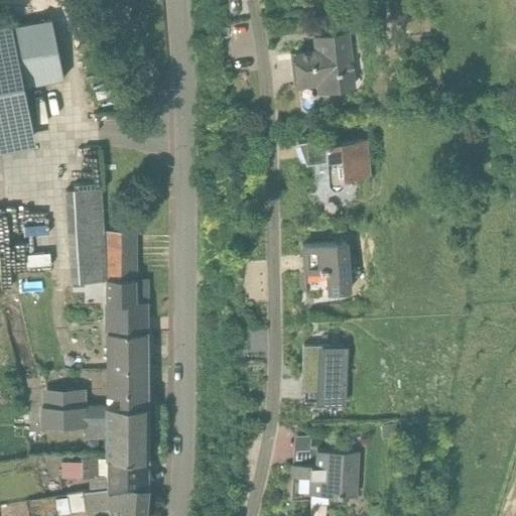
[(0,151),(35,145),(23,89),(63,81),(50,19),(10,27),(10,26),(0,28),(0,151)]
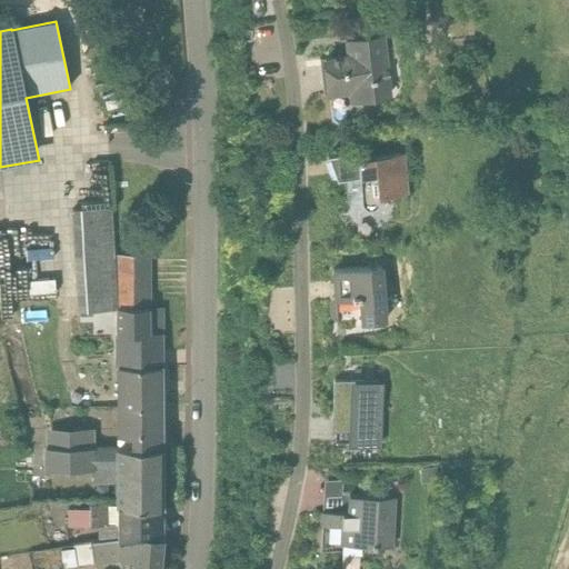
[(369,25),(370,36),(388,33),(387,22),(369,25)]
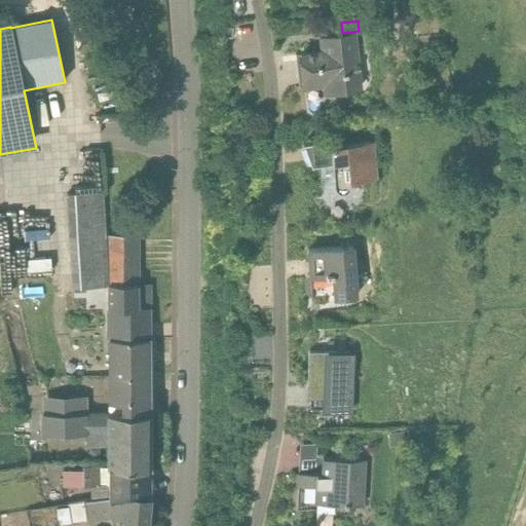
[(331,92),(360,89),(354,36),(326,39),(327,51),(300,54),(303,82),(304,82),(304,81),(330,78),(331,92)]
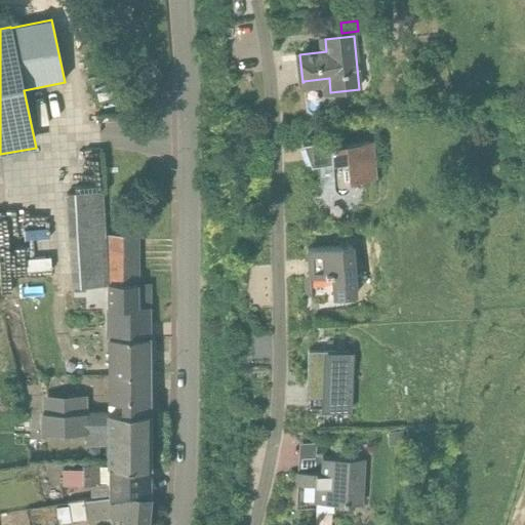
[(474,98),(473,90),(465,91),(466,99),(474,98)]
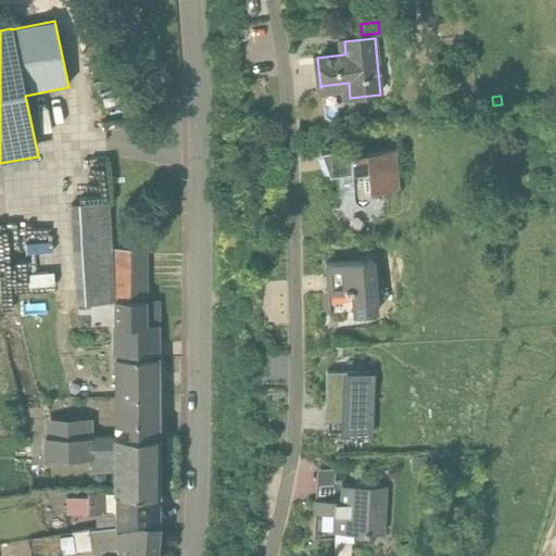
[(320,151),(329,176),(351,174),(353,198),(354,203),(359,206),(364,206),(366,205),(368,204),(369,200),(370,197),(370,196),(370,190),(397,188),(394,151),(370,152),(370,147),(320,151)]
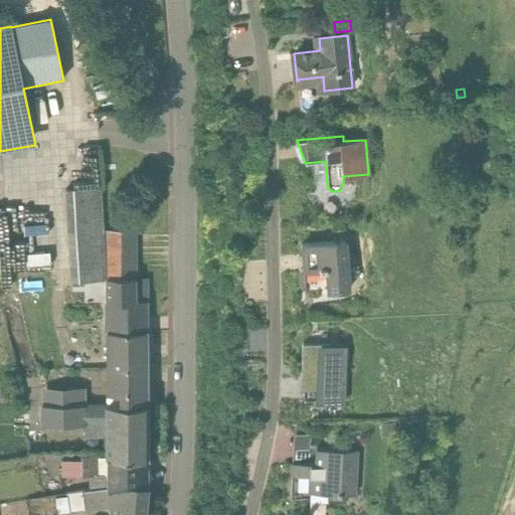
[(105,280),(105,259),(105,233),(102,187),(64,190),(70,281),(105,280)]
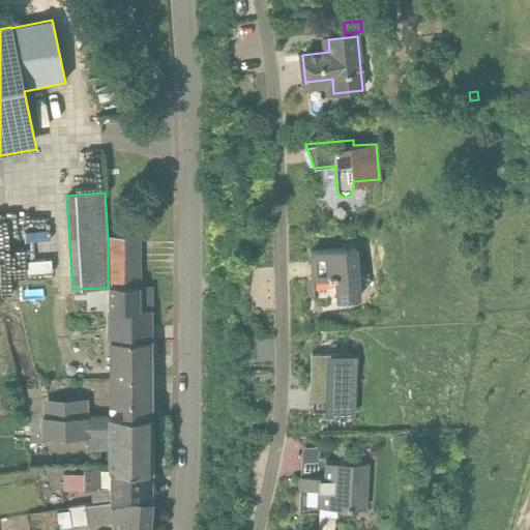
[(108,266),(138,266),(138,239),(117,239),(108,240),(108,266)]
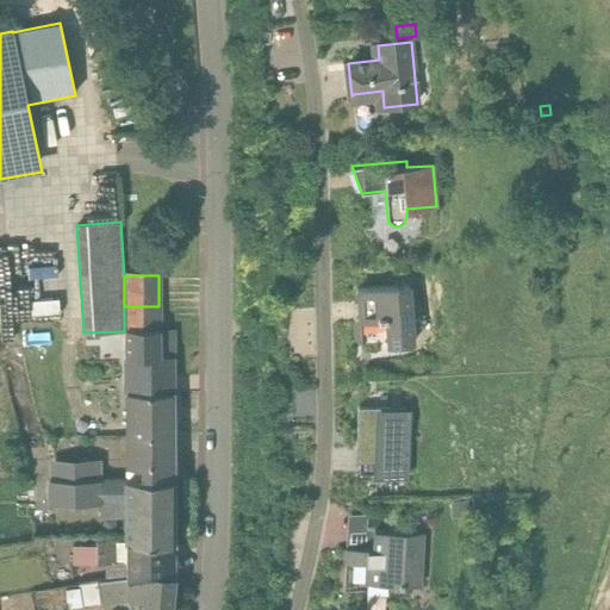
[(387,346),(415,343),(410,286),(356,291),(359,322),(385,319),(387,346)]
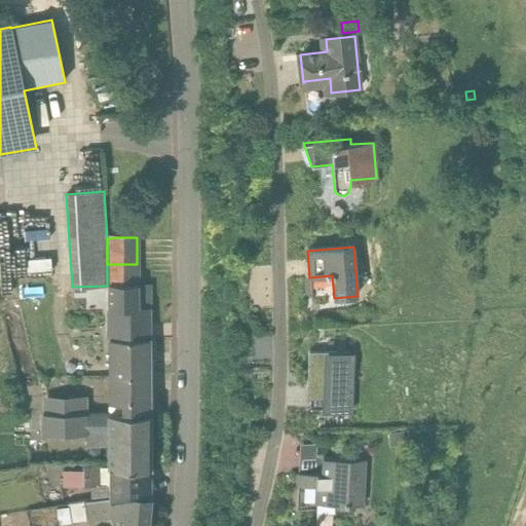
[(107,286),(138,285),(137,264),(107,264),(107,286)]
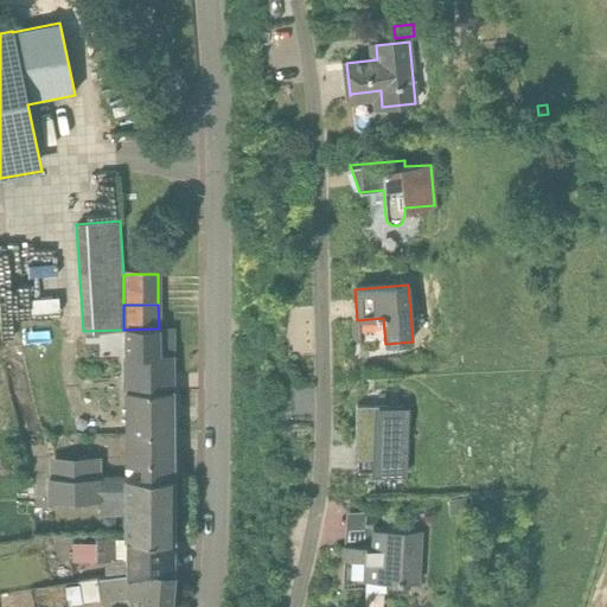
[(149,376),(173,376),(172,328),(159,328),(123,330),(125,376),(149,376)]
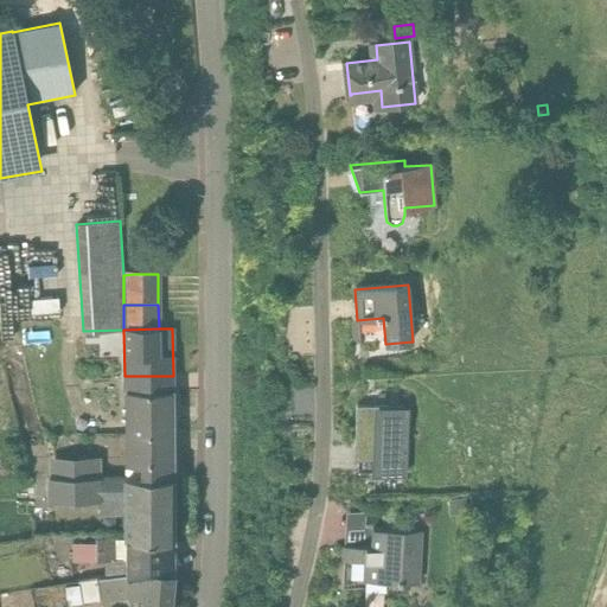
[(123,391),(125,434),(173,433),(173,390),(149,390),(123,391)]
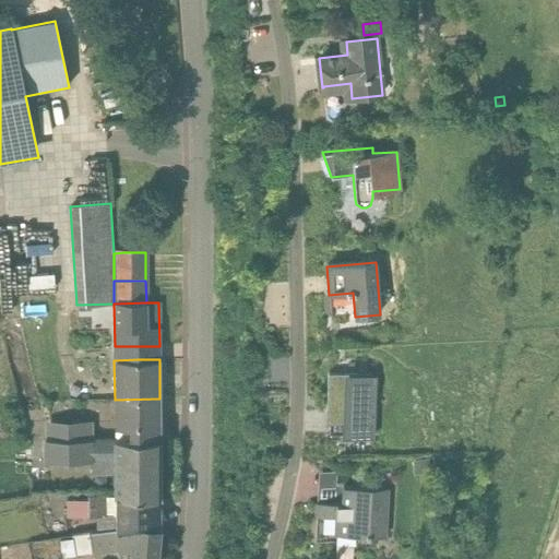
[(376,376),(349,375),(328,373),(326,400),(331,400),(329,436),(354,437),(354,433),(373,435),(376,376)]
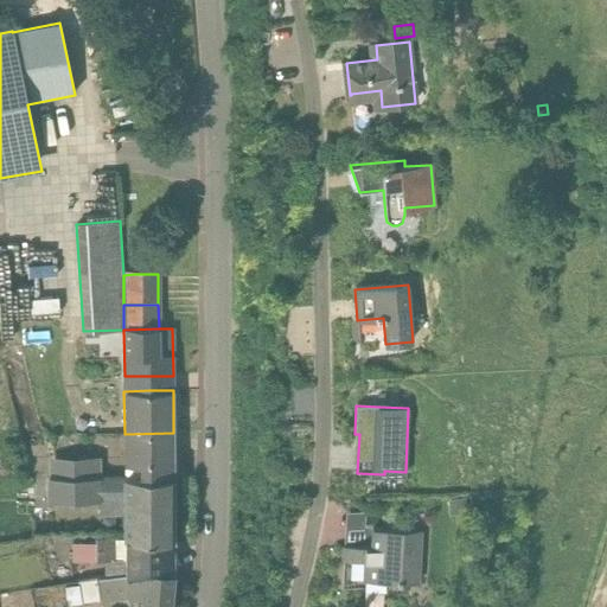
[(125,465),(139,465),(139,480),(172,481),(172,480),(173,480),(173,433),(125,434),(125,465)]
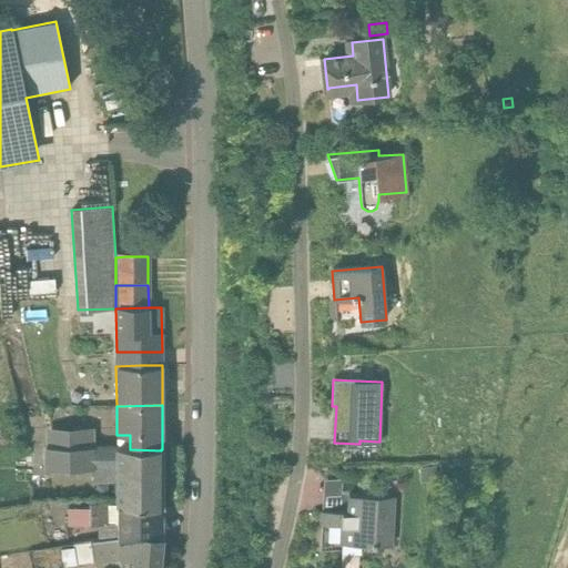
[(68,429),(68,450),(93,450),(93,449),(118,449),(118,448),(118,443),(93,443),(93,429),(68,429)]
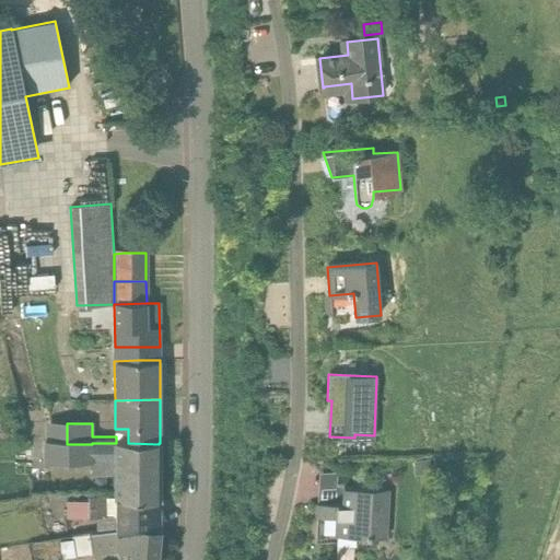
[(116,443),(92,443),(92,444),(92,461),(92,468),(114,467),(114,498),(115,498),(159,498),(159,444),(128,443),(116,443)]
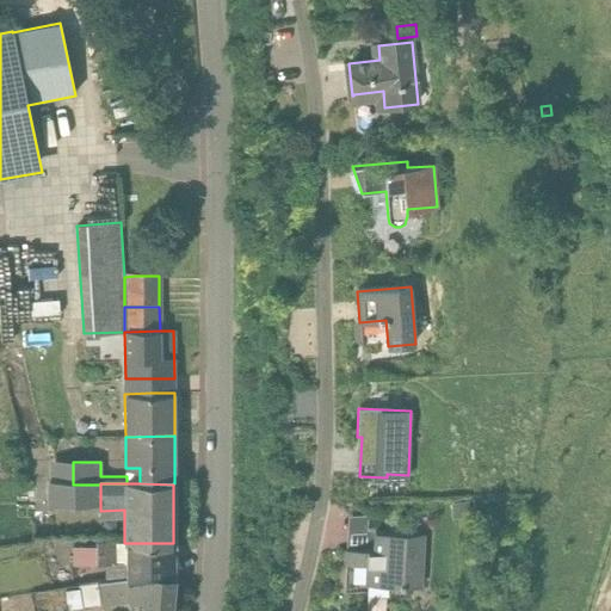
[(100,503),(100,485),(73,485),(49,485),(48,485),(48,505),(80,505),(80,503),(100,503)]
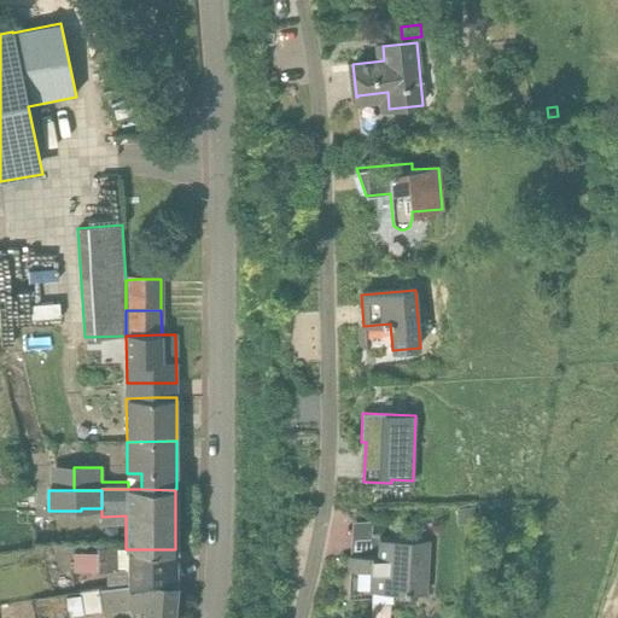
[(474,523),(474,507),(456,508),(456,524),(458,524),(474,523)]
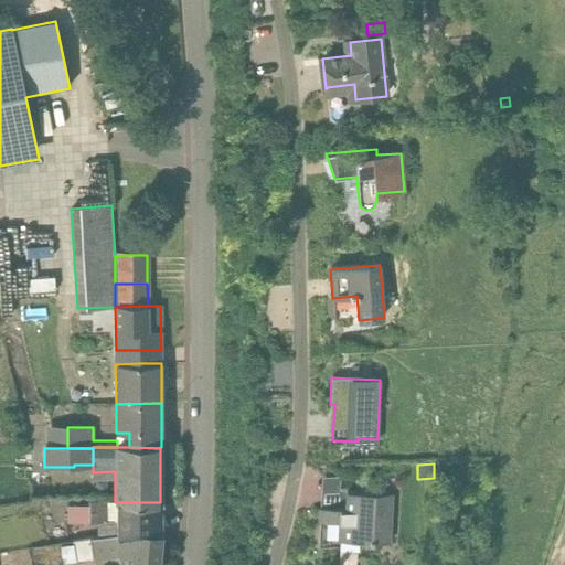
[(393,496),(369,494),(347,493),(345,510),(320,509),(318,548),(340,550),(340,542),(391,544),(393,496)]
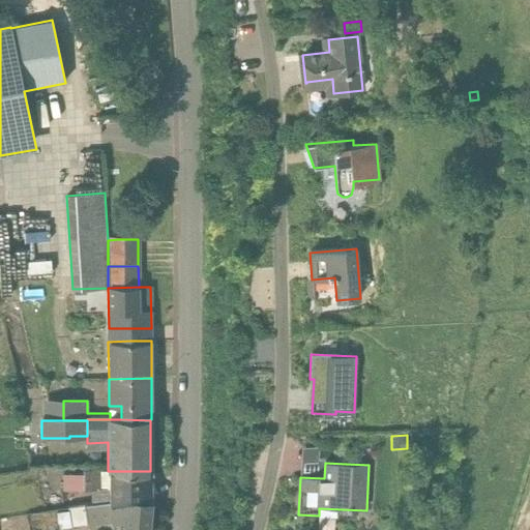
[(150,471),(109,471),(109,490),(99,490),(99,470),(84,471),(84,475),(63,475),(63,491),(91,490),(92,504),(116,500),(150,502),(150,471)]
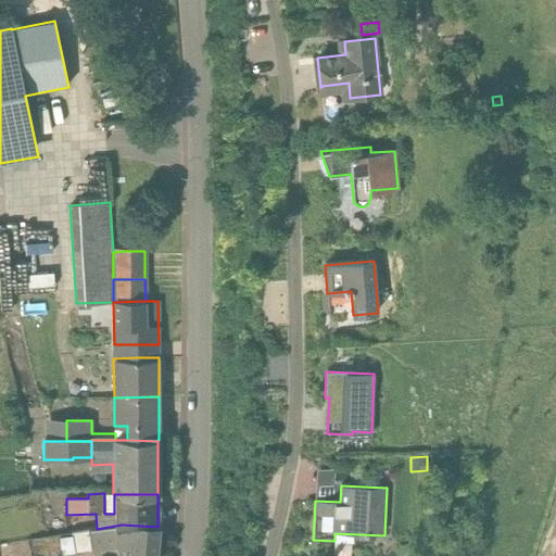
[(97,529),(97,530),(72,533),(73,536),(60,539),(62,554),(92,550),(92,551),(130,545),(130,555),(154,555),(158,527),(122,525),(97,529)]
